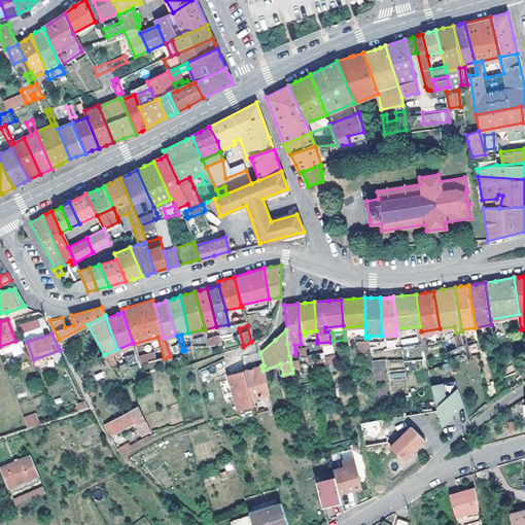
[(453,337),(441,339),(443,350),(464,347),(460,336),(453,337)]
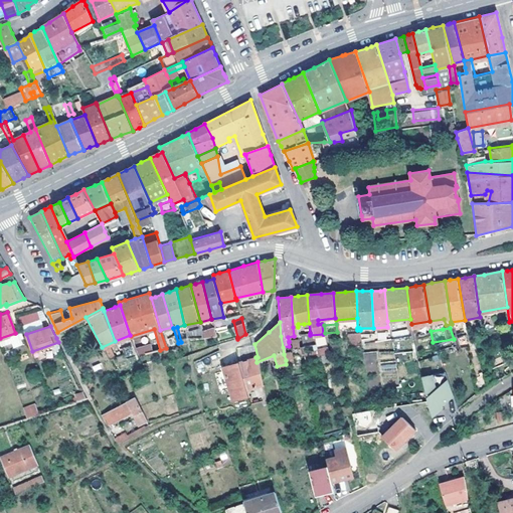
[(345,348),(359,346),(357,334),(344,336),(345,348)]
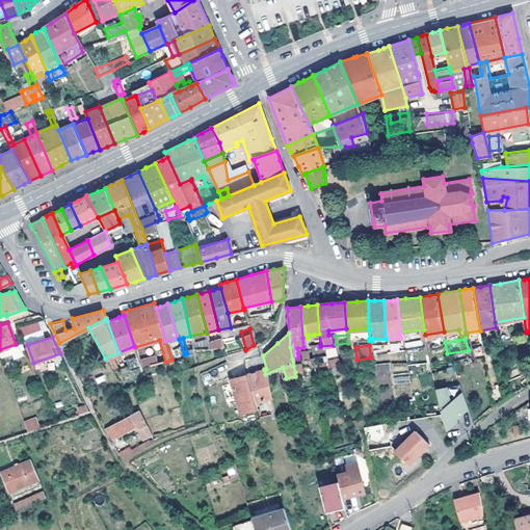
[(308,349),(312,368),(325,365),(320,346),(308,349)]
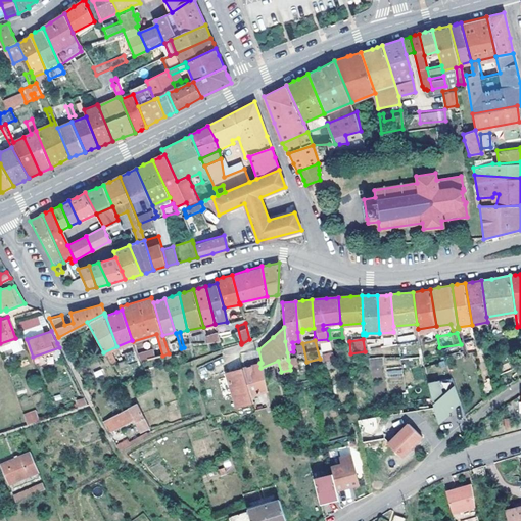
[(301,351),(299,345),(293,346),(293,347),(293,351),(294,353),(301,351)]
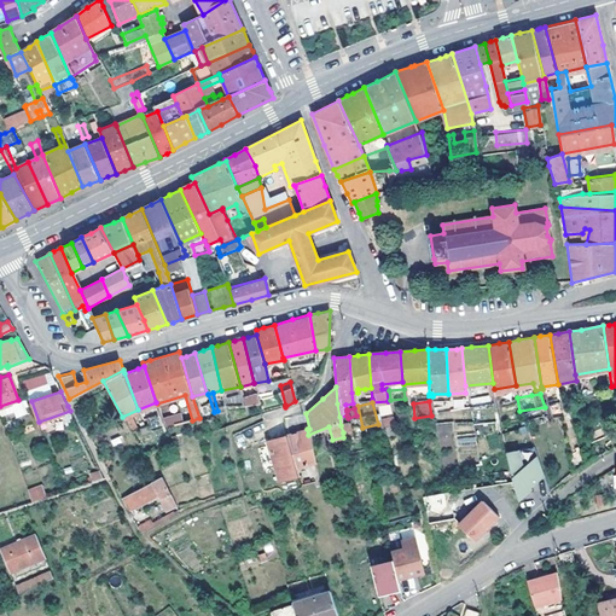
[(391,412),(378,416),(381,425),(394,422),(391,412)]
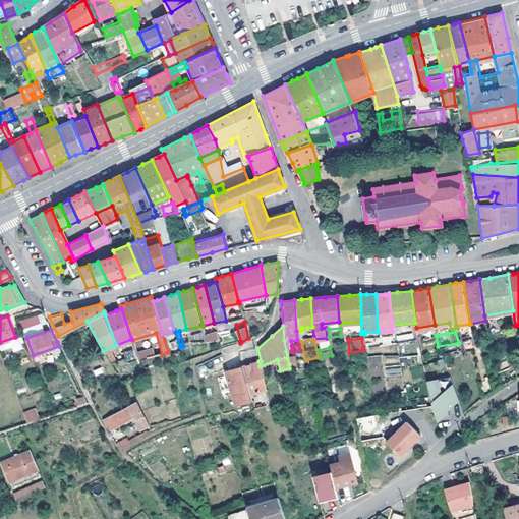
[(152,350),(136,353),(138,359),(154,356),(152,350)]
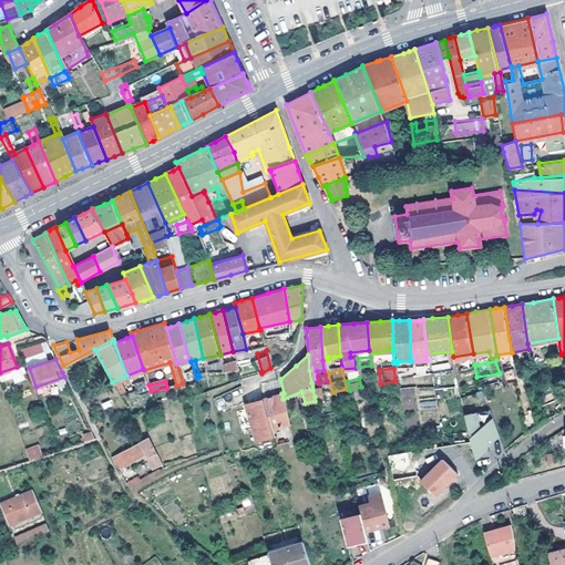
[(413,407),(412,384),(398,386),(399,407),(413,407)]
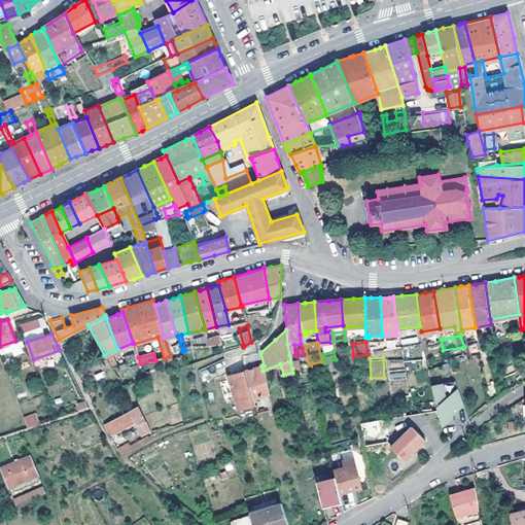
[(298,364),(298,368),(292,369),(292,373),(293,374),(308,371),(307,365),(306,363),(298,364)]
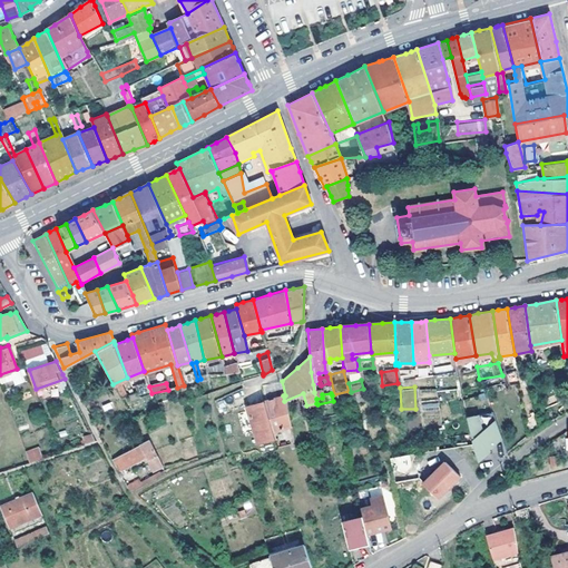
[(265,400),(273,431),(286,428),(289,434),(292,433),(287,413),(284,401),(283,395),(268,399),(265,400)]
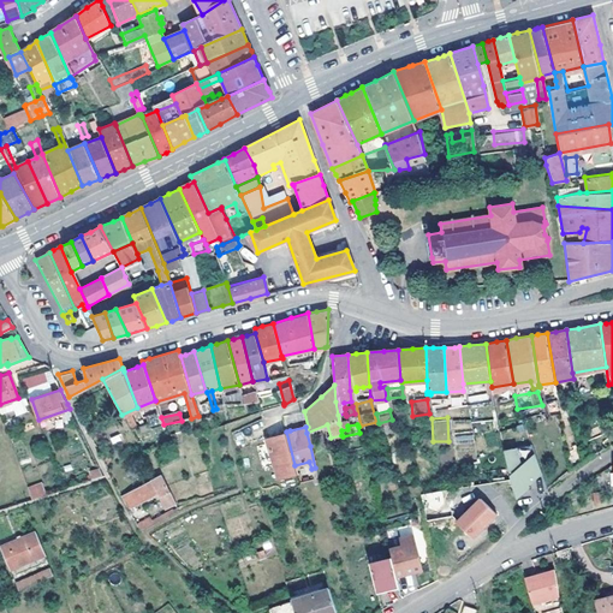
[(284,434),(266,439),(280,489),(295,486),(292,476),(297,475),(295,465),(286,432),(284,433),(284,434)]
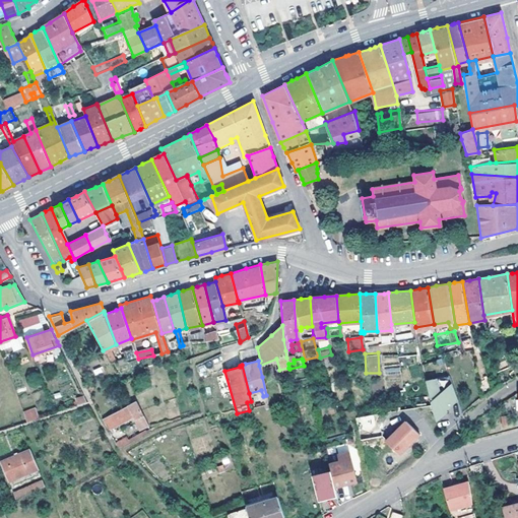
[(435,377),(424,378),(428,408),(432,419),(445,410),(444,408),(456,400),(450,383),(438,391),(436,388),(435,377)]
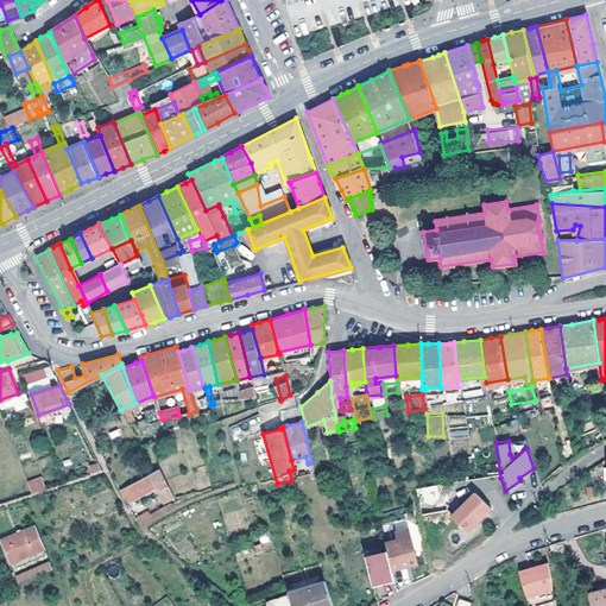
[(98,469),(95,462),(87,465),(89,472),(98,469)]
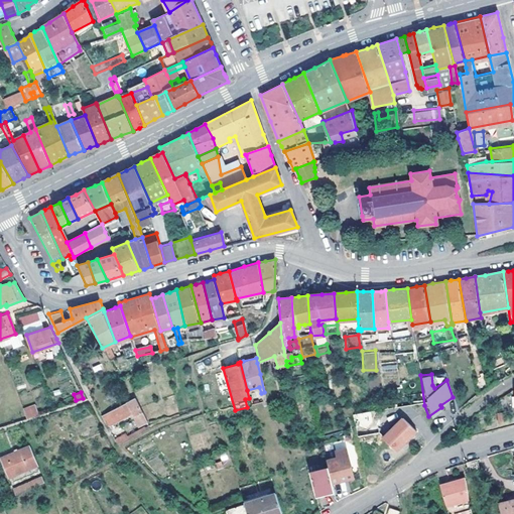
[(133,397),(101,415),(107,426),(131,413),(132,417),(138,427),(147,423),(141,412),(133,397)]
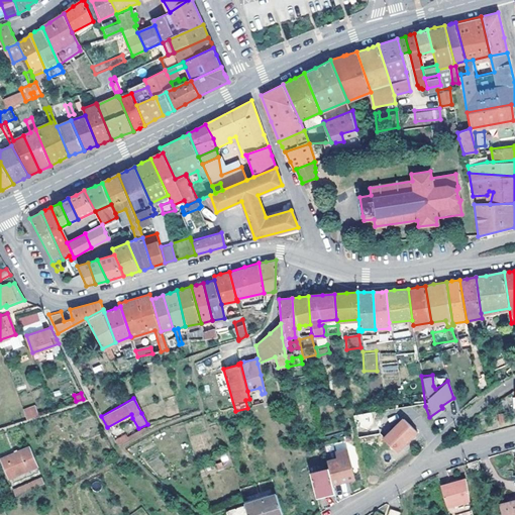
[(33,404),(22,408),(25,416),(36,413),(33,404)]
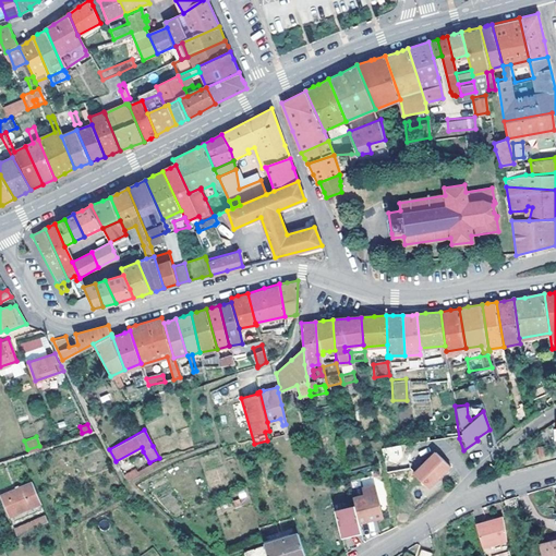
[(397,444),(381,446),(383,461),(399,458),(397,444)]
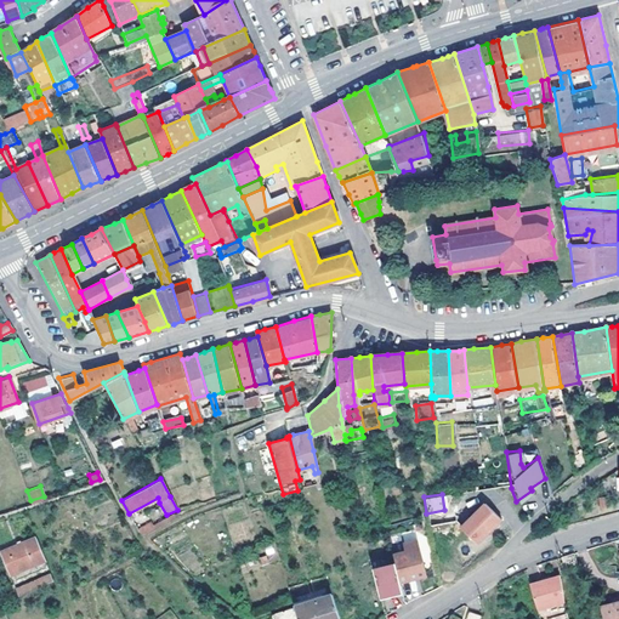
[(319,495),(302,500),(305,509),(322,505),(319,495)]
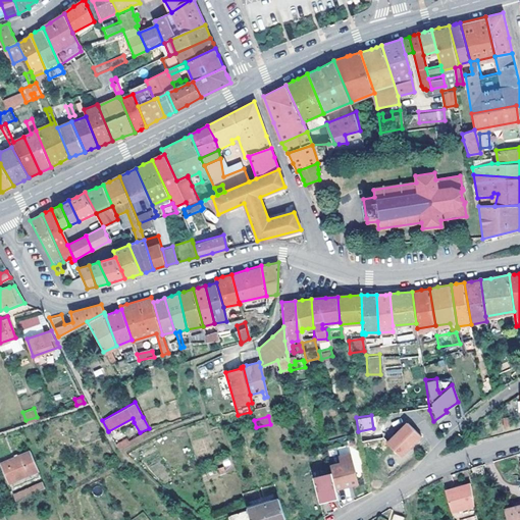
[(407,422),(385,443),(399,456),(420,435),(407,422)]
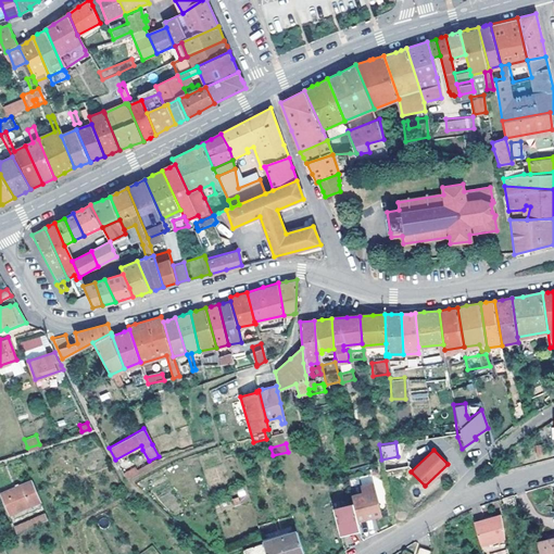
[(155,461),(138,470),(139,474),(156,464),(155,461)]
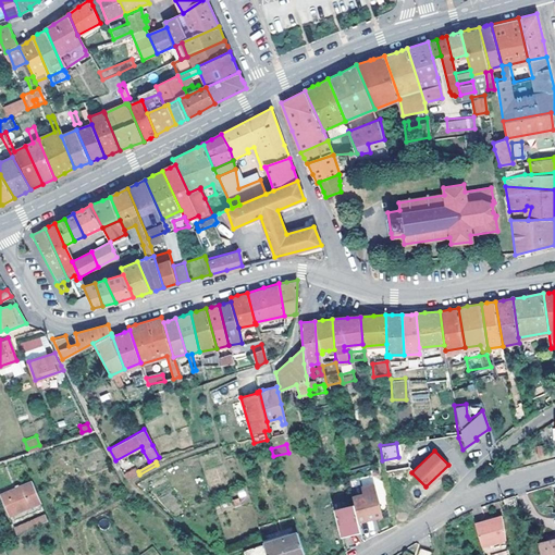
[(133,469),(122,475),(126,483),(139,475),(138,471),(135,472),(133,469)]
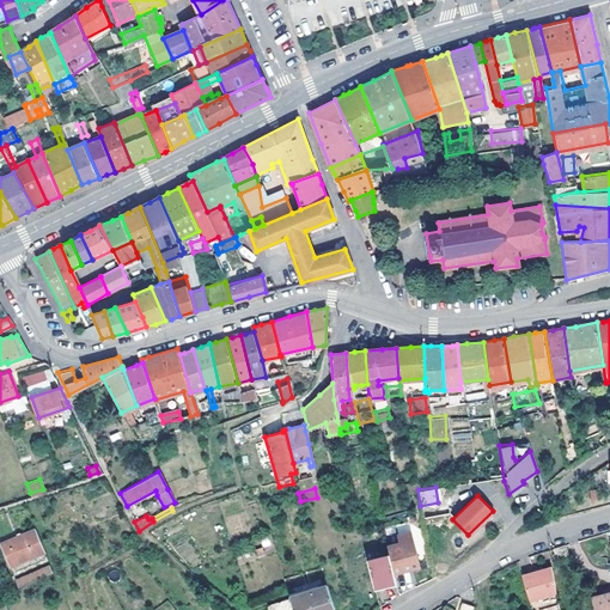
[(44,551),(41,541),(36,529),(0,544),(0,547),(10,567),(44,551)]
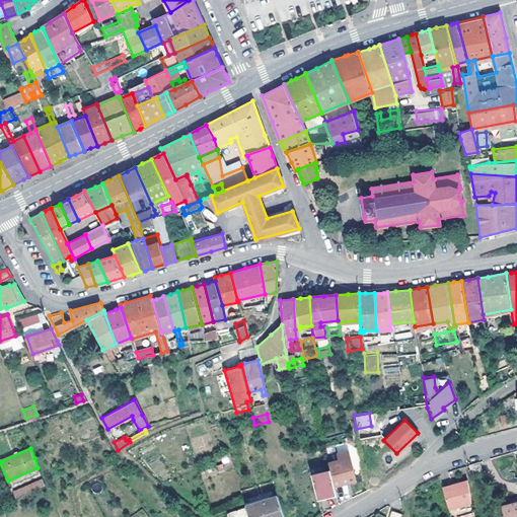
[(329,470),(333,486),(355,479),(348,455),(347,450),(325,455),(329,470)]
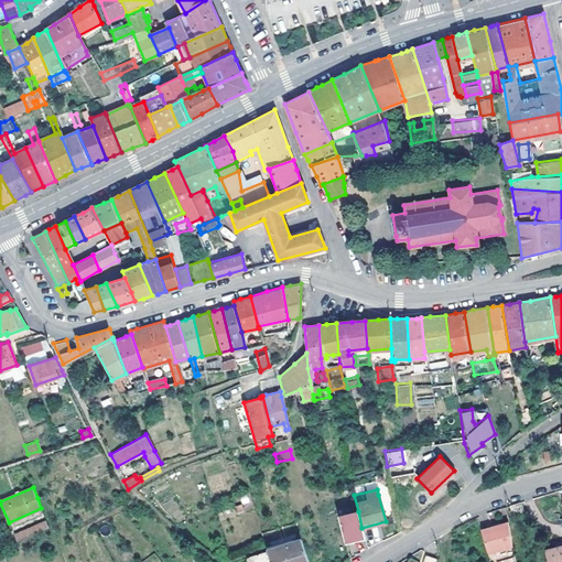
[(532,509),(529,498),(518,501),(522,512),(532,509)]
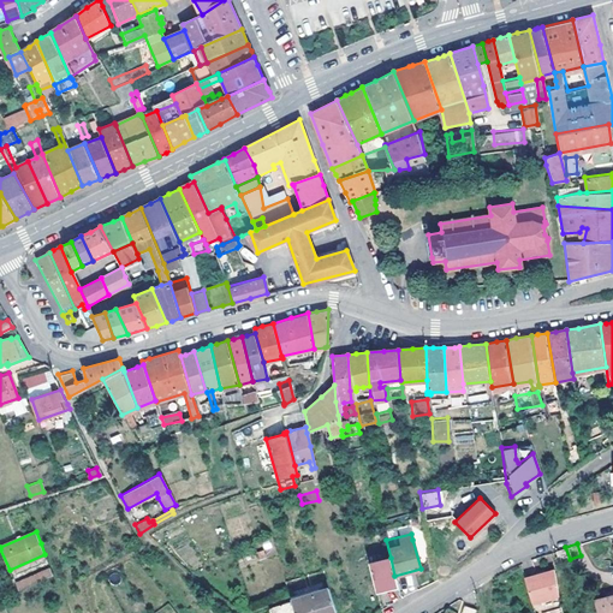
[(391,558),(369,564),(375,589),(397,584),(394,576),(391,558)]
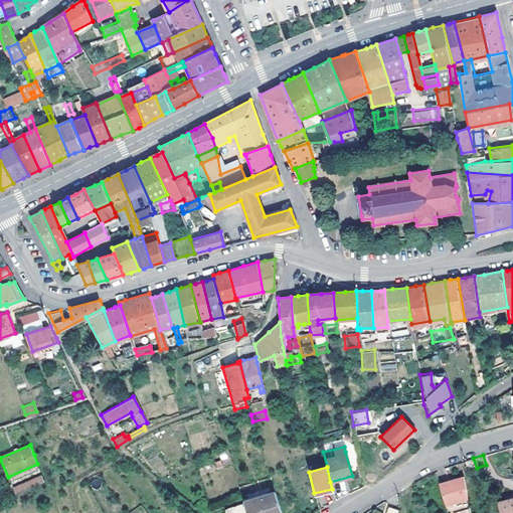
[(474,473),(448,479),(451,501),(475,496),(474,473)]
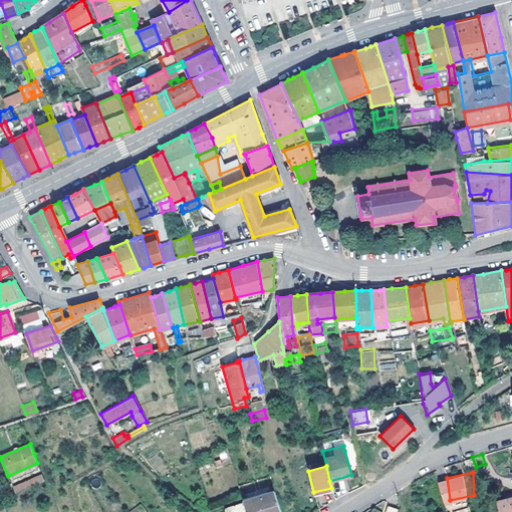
[(44,481),(42,476),(13,490),(15,494),(29,488),(44,481)]
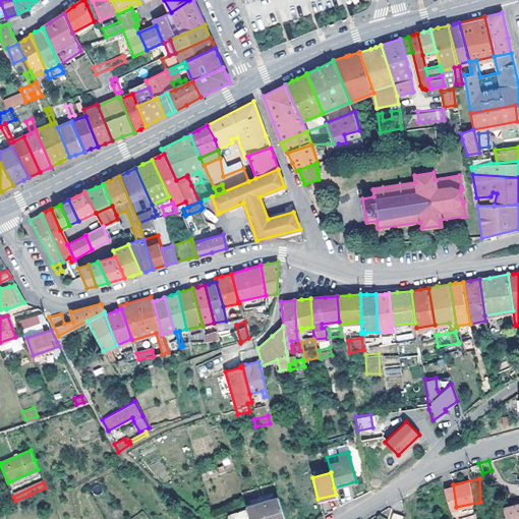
[(283,518),(277,498),(244,509),(247,518),(283,518)]
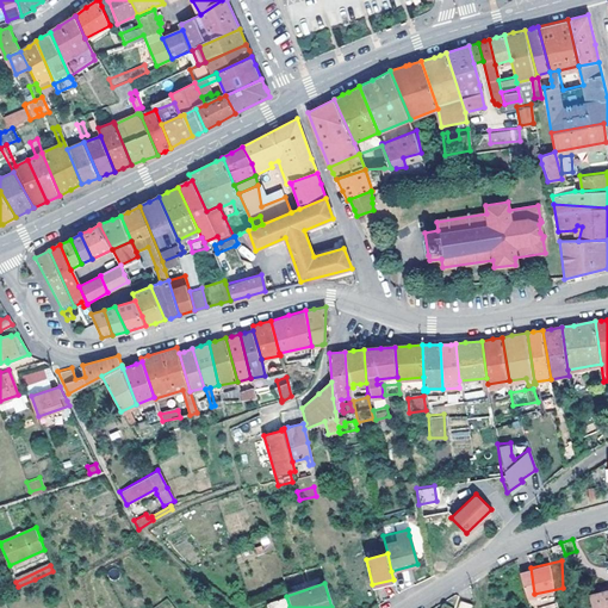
[(607,607),(607,590),(602,591),(590,593),(591,607),(607,607)]
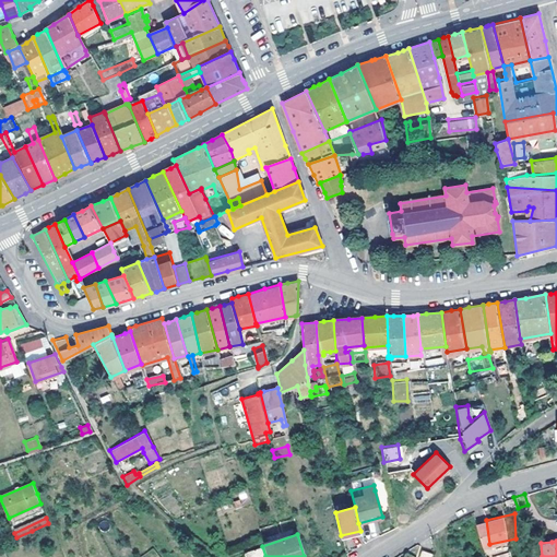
[(245,556),(264,556),(265,556),(261,544),(243,550),(245,556)]
